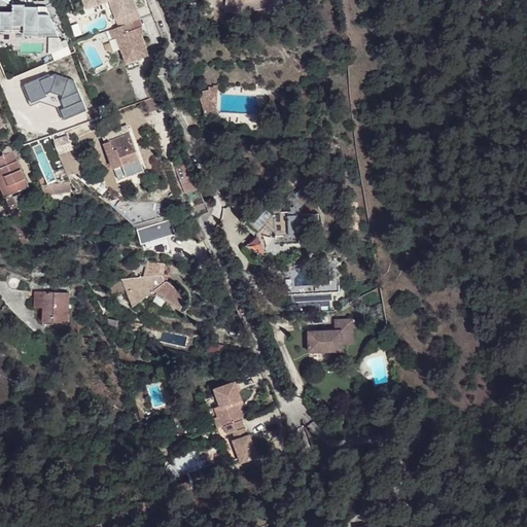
[(80,0),(82,6),(102,0),(106,0),(114,27),(127,24),(136,21),(130,0),(80,0)]
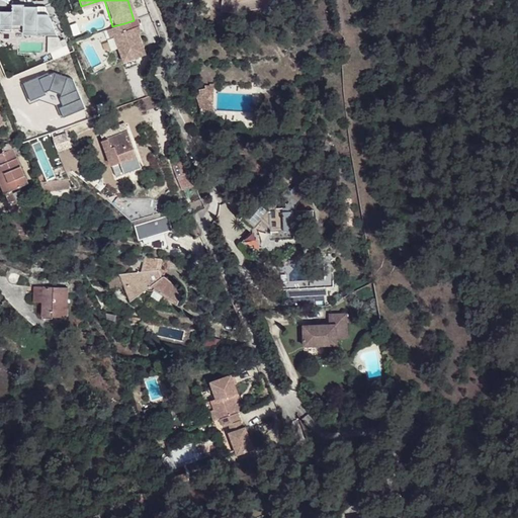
[(238,0),(236,1),(230,0),(221,0),(219,11),(235,12),(278,3),(278,1),(280,0),(238,0)]
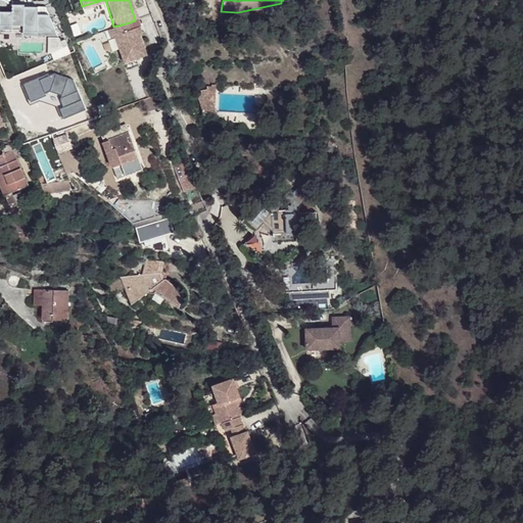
[(26,3),(13,3),(13,10),(0,10),(0,29),(14,29),(14,25),(26,25),(25,34),(59,35),(50,13),(39,12),(40,5),(26,5),(26,3)]
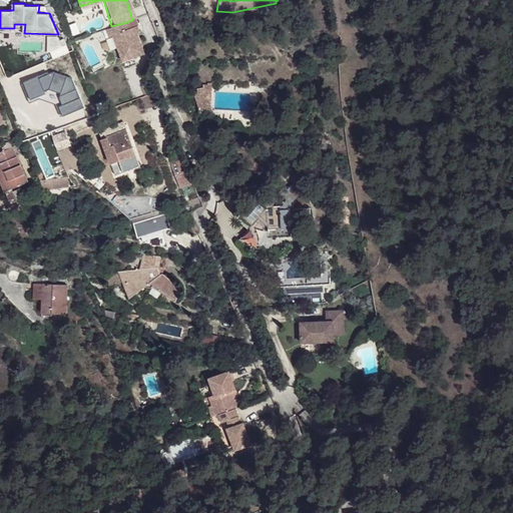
[(126,30),(123,23),(111,26),(105,28),(107,36),(115,62),(137,56),(131,35),(129,29),(126,30)]
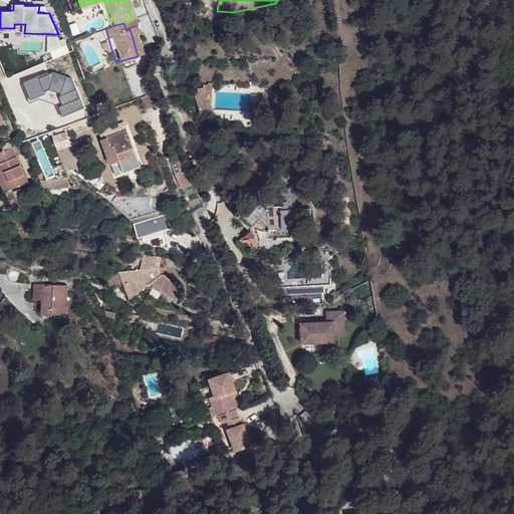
[(59,35),(48,35),(48,52),(67,44),(64,37),(60,39),(59,35)]
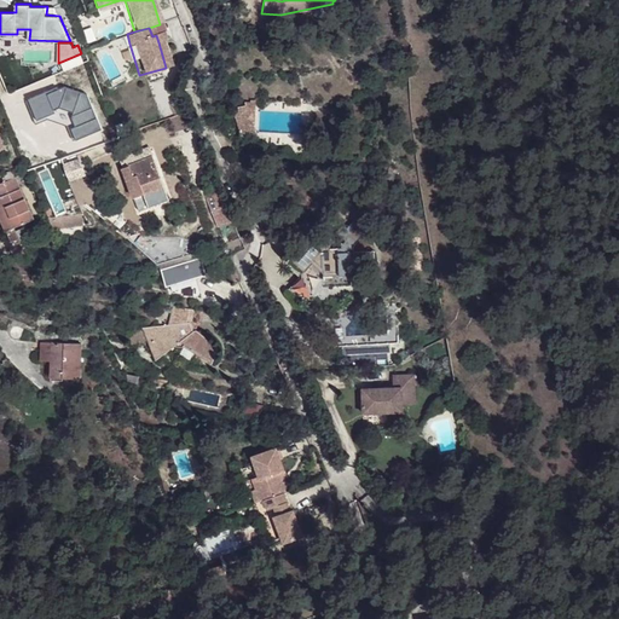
[(244,99),(233,99),(242,126),(254,126),(254,96),(244,97),(244,99)]
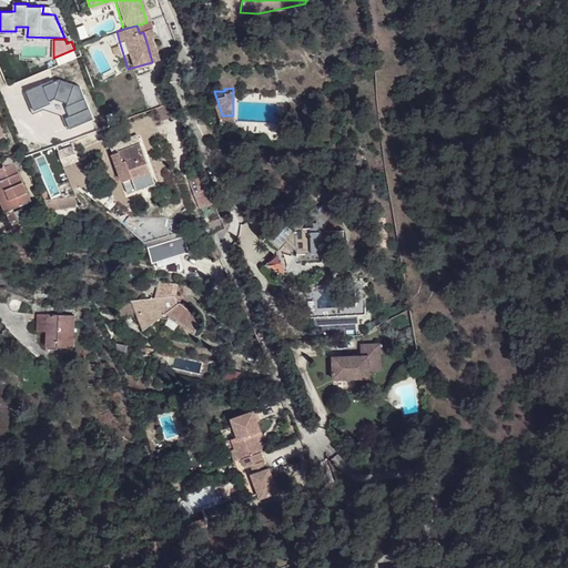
[(141,143),(112,154),(124,190),(135,186),(132,178),(151,171),(141,143)]
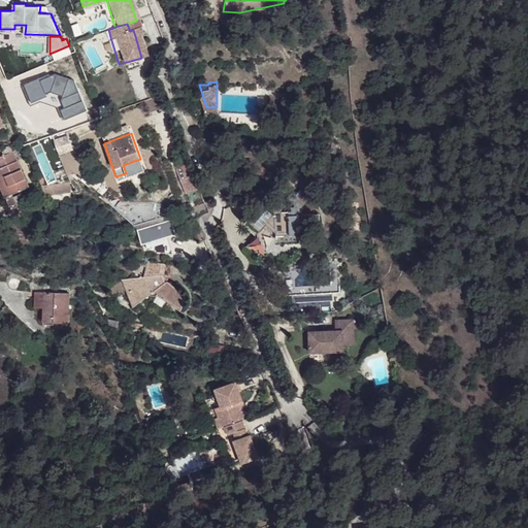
[(0,192),(3,199),(28,189),(12,154),(0,158),(0,192)]
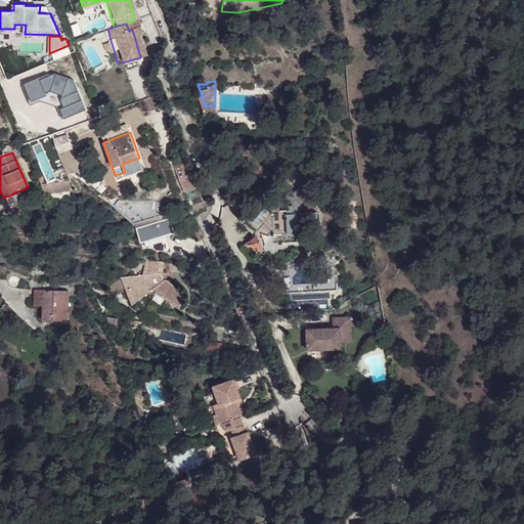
[(195,187),(189,173),(181,176),(183,180),(180,182),(185,192),(195,187)]
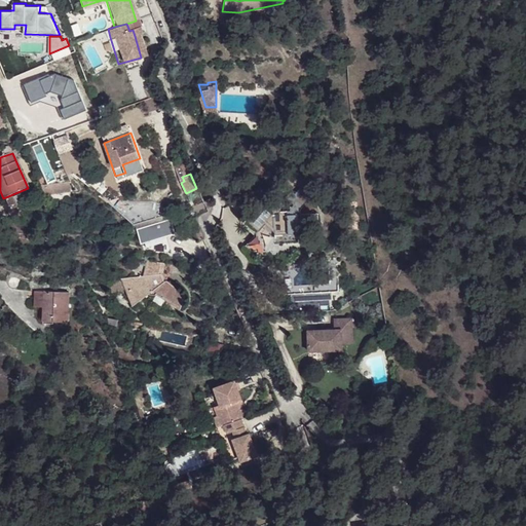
[(250,236),(260,247),(302,243),(302,233),(301,215),(305,214),(304,205),(304,198),(313,186),(303,178),(299,183),(295,180),(289,188),(297,193),(295,197),(292,198),(292,201),(284,201),(284,197),(276,197),(269,189),(262,196),(266,201),(262,205),(254,204),(250,211),(263,222),(250,236)]
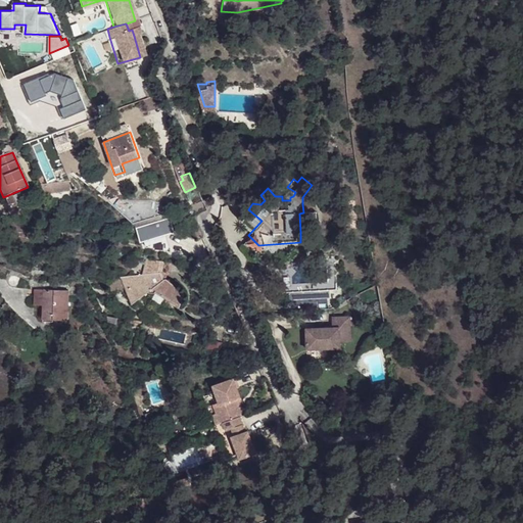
[(172,224),(139,226),(141,252),(169,250),(168,237),(173,237),(172,224)]
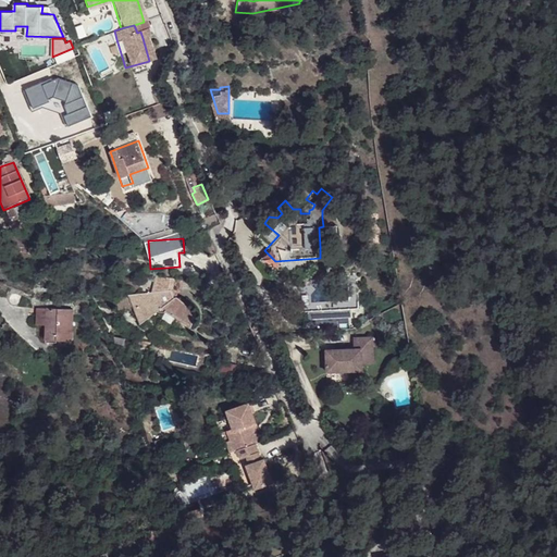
[(170,288),(173,280),(152,274),(148,291),(125,294),(136,324),(157,310),(188,331),(193,316),(175,298),(173,299),(169,288),(170,288)]
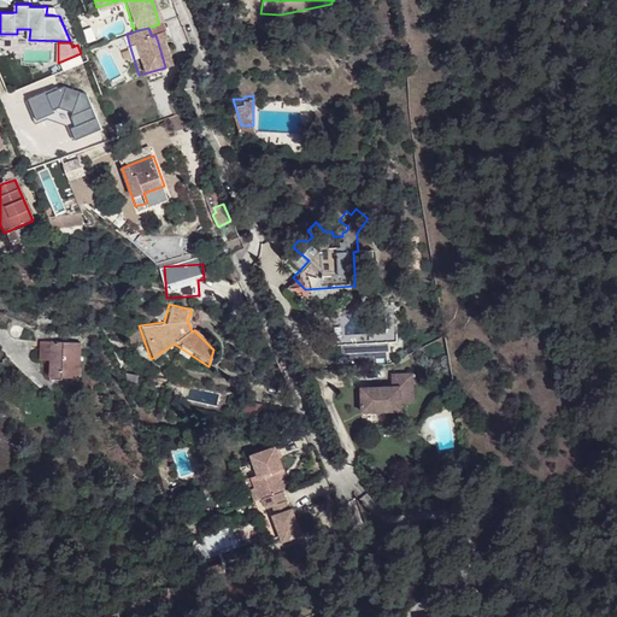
[(50,375),(78,377),(81,342),(52,341),(50,375)]
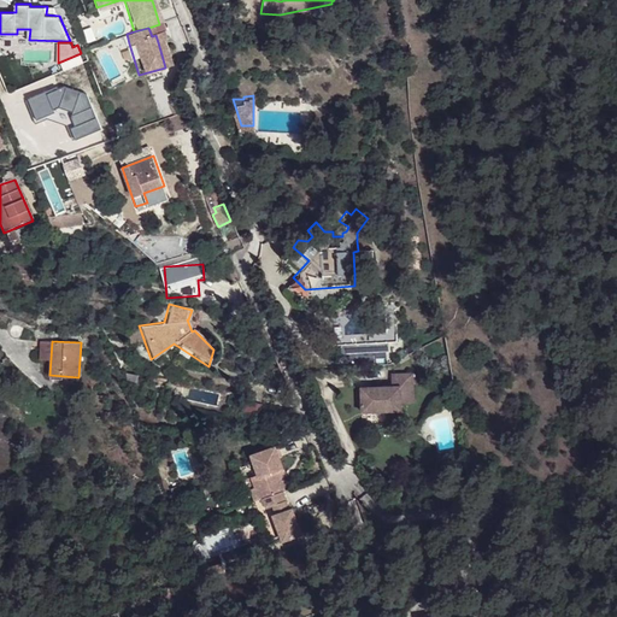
[(346,356),(388,352),(388,345),(345,347),(346,356)]
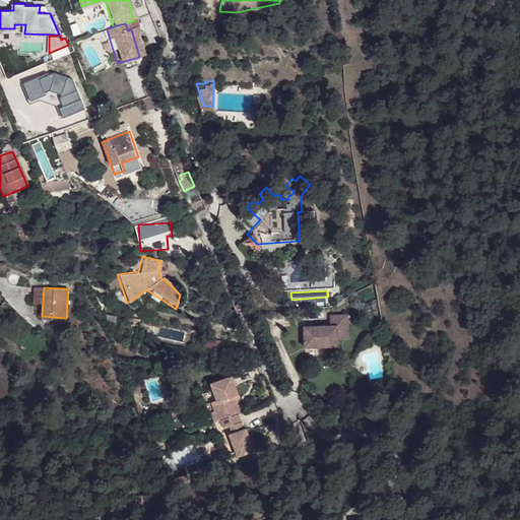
[(347,312),(329,315),(330,325),(304,327),(307,347),(339,344),(339,337),(349,336),(347,312)]
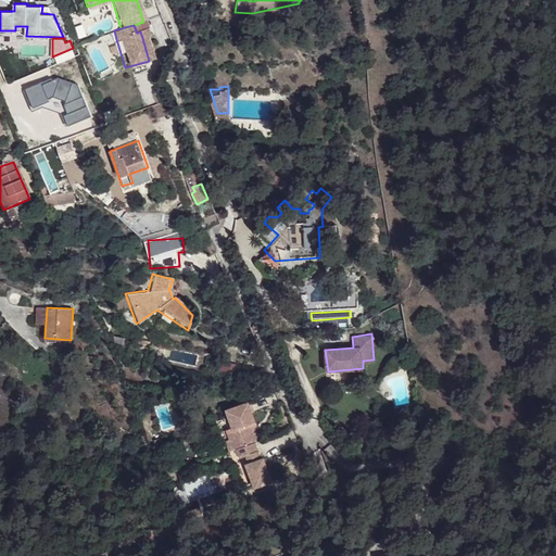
[(28,374),(29,358),(22,357),(21,374),(28,374)]
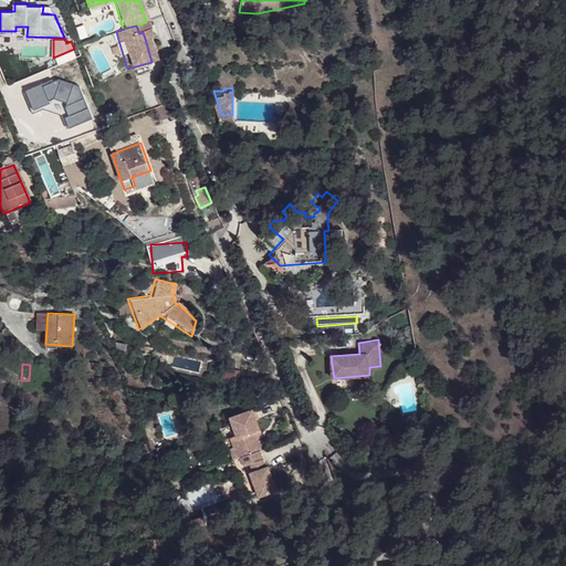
[(369,375),(334,378),(335,389),(370,386),(369,375)]
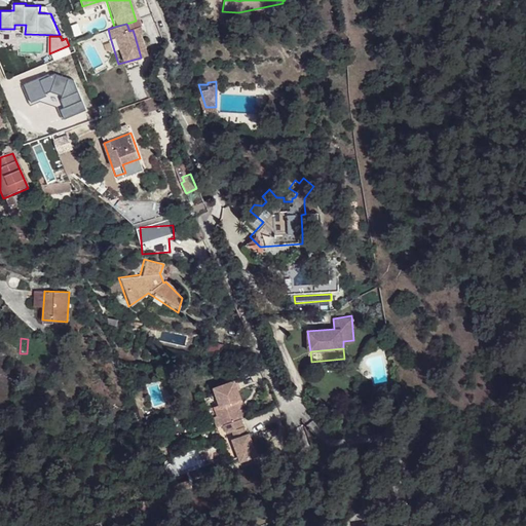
[(235,399),(240,397),(234,379),(212,386),(218,404),(214,406),(217,414),(220,424),(223,423),(239,417),(241,416),(237,405),(235,399)]
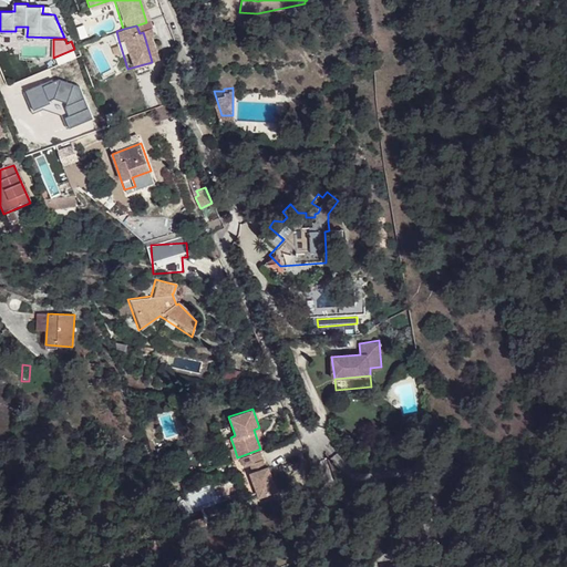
[(264,466),(258,450),(240,456),(243,464),(249,463),(251,472),(249,473),(257,496),(275,490),(266,465),(264,466)]
